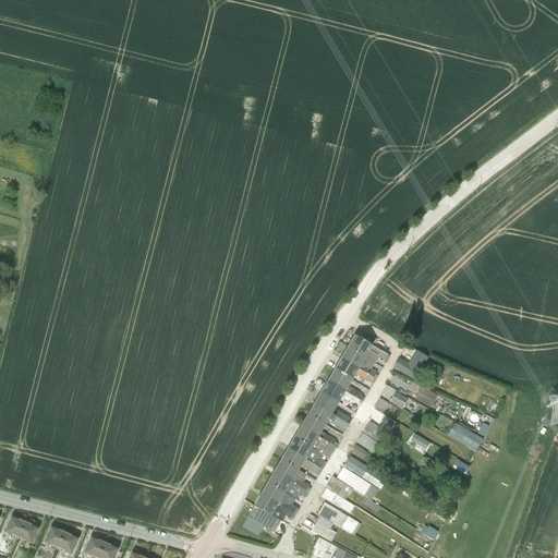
[(347,348),(365,359),(368,352),(372,347),(354,336),(347,348)]
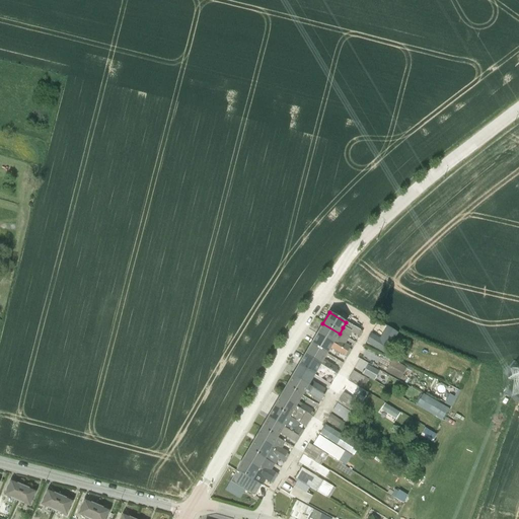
[(346,322),(343,327),(351,331),(359,337),(362,331),(360,330),(346,322)]
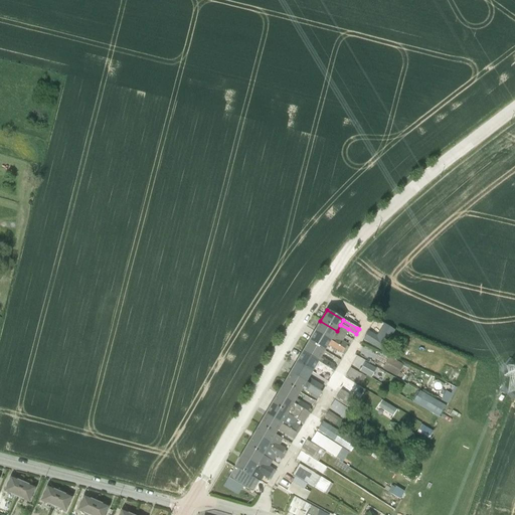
[(315,331),(331,340),(336,331),(337,331),(320,321),(315,331)]
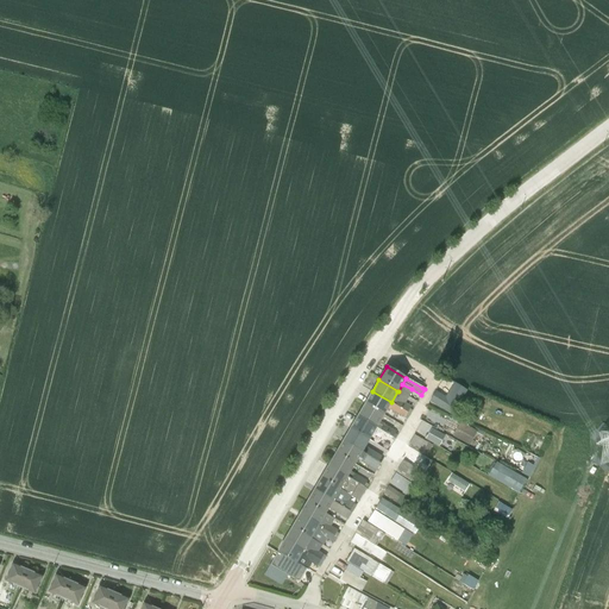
[(454,383),(446,396),(435,390),(429,401),(439,407),(452,415),(468,390),(454,383)]
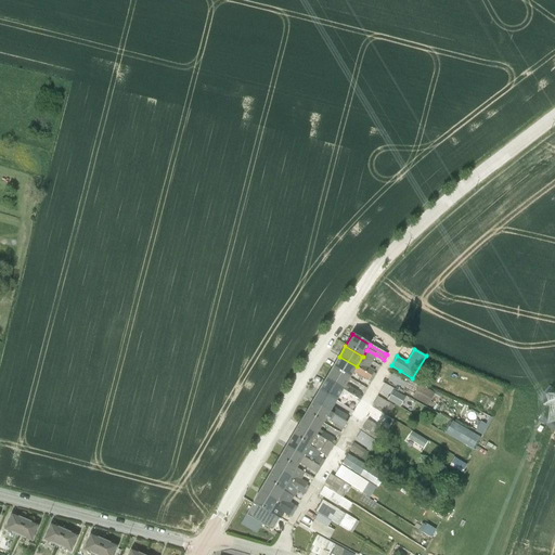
[(363,357),(362,357),(372,361),(375,355),(366,350),(363,357)]
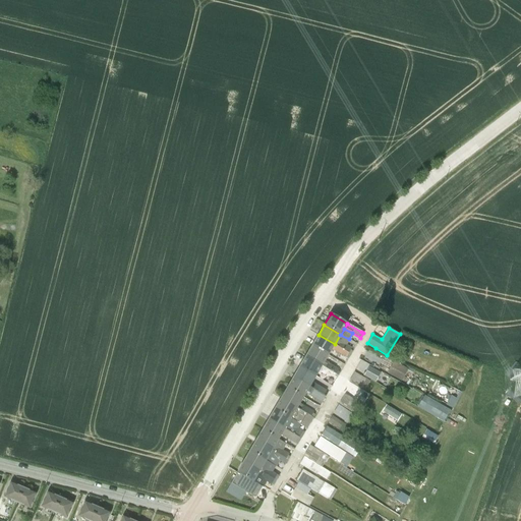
[(311,346),(329,355),(332,350),(335,344),(319,335),(311,346)]
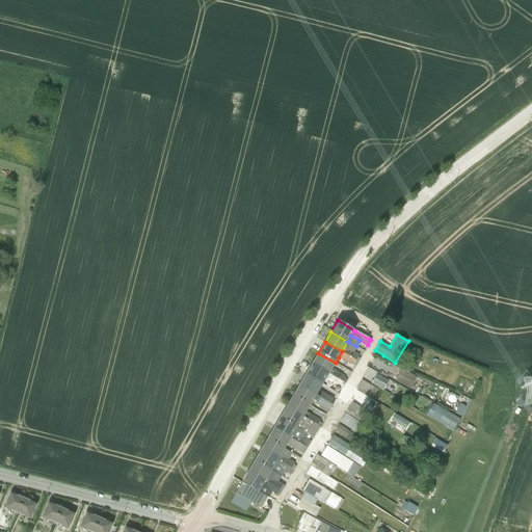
[(342,351),(339,357),(353,366),(354,364),(356,366),(361,360),(357,357),(358,355),(353,352),(356,346),(347,342),(342,351)]
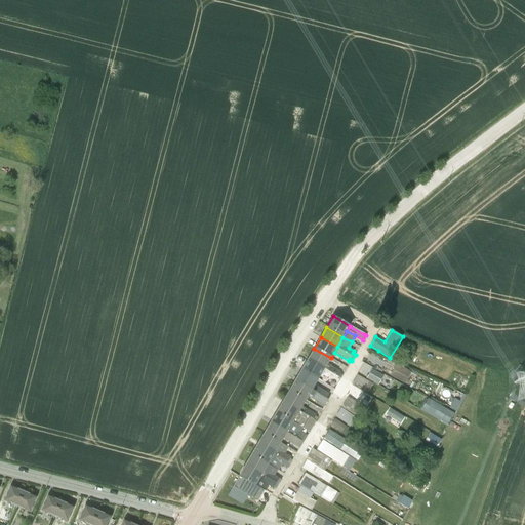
[(308,358),(325,368),(328,364),(331,358),(314,349),(308,358)]
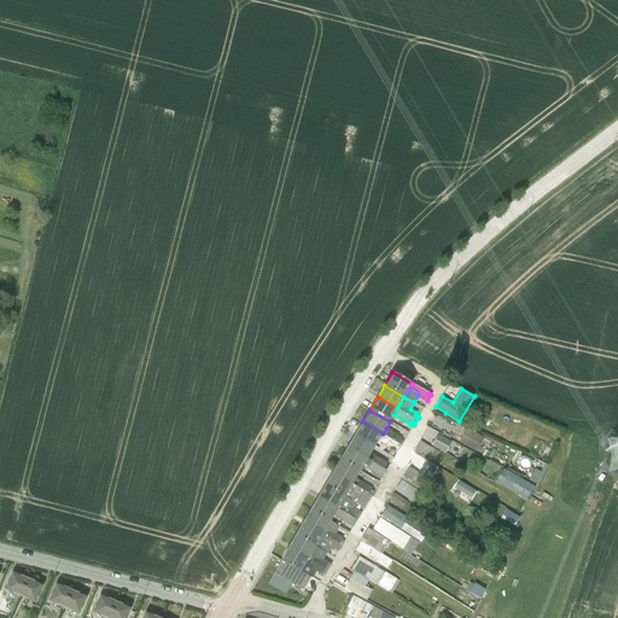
[(355,435),(374,447),(379,441),(383,433),(362,421),(355,435)]
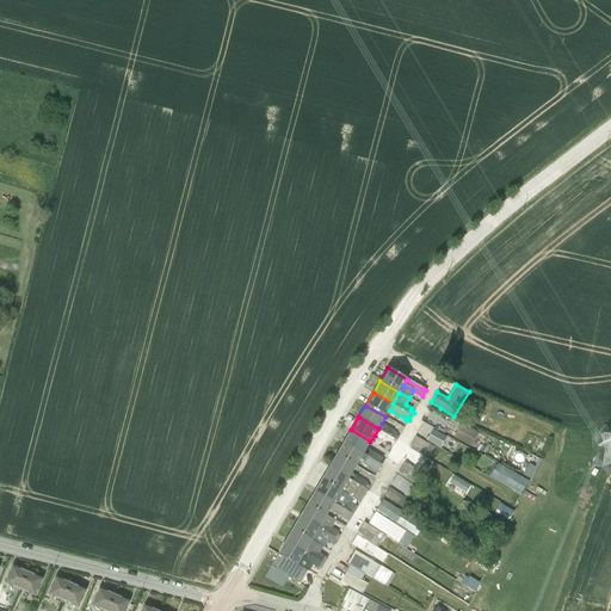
[(397,425),(401,426),(403,423),(393,417),(390,420),(397,425)]
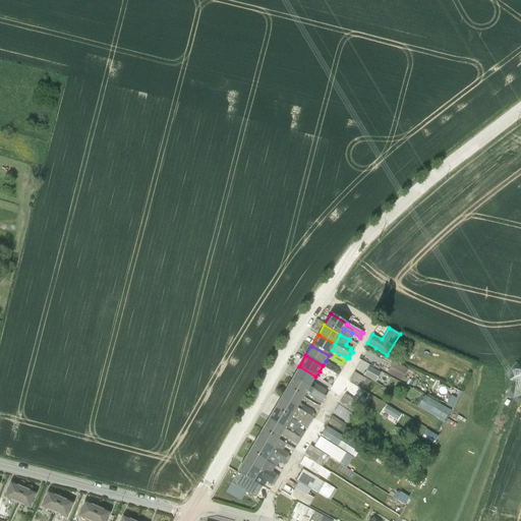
[(323,365),(320,371),(323,373),(324,373),(333,380),(336,381),(340,373),(338,371),(338,369),(329,364),(328,363),(326,361),(323,365)]
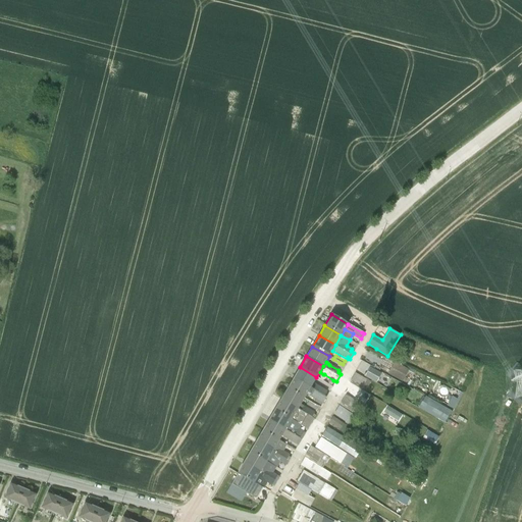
[(395,363),(388,374),(402,382),(409,370),(395,363)]
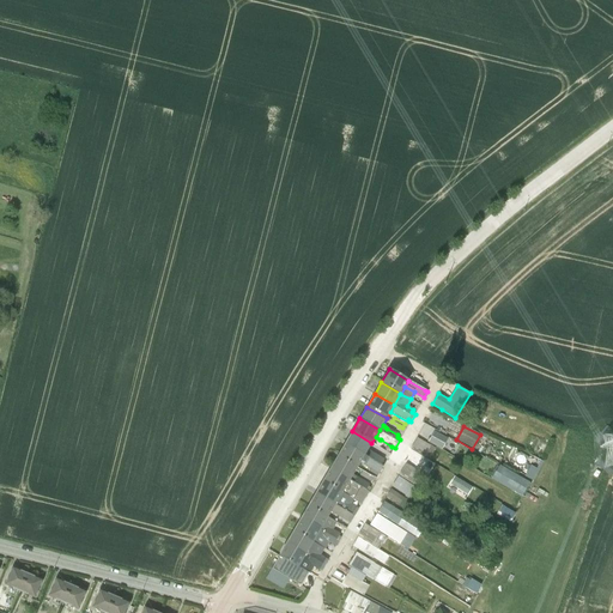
[(345,443),(365,455),(369,449),(371,444),(371,443),(352,431),(345,443)]
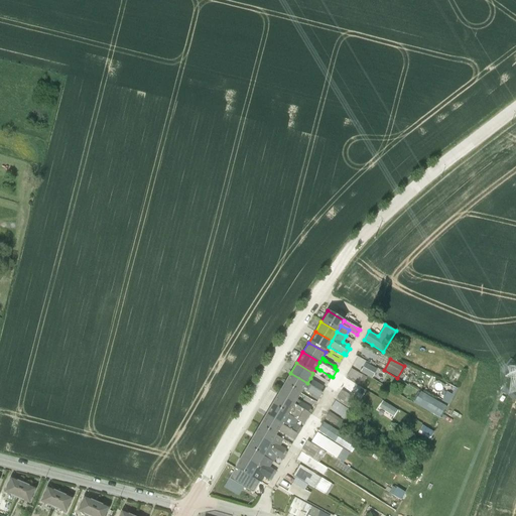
[(365,364),(360,371),(368,376),(373,368),(365,364)]
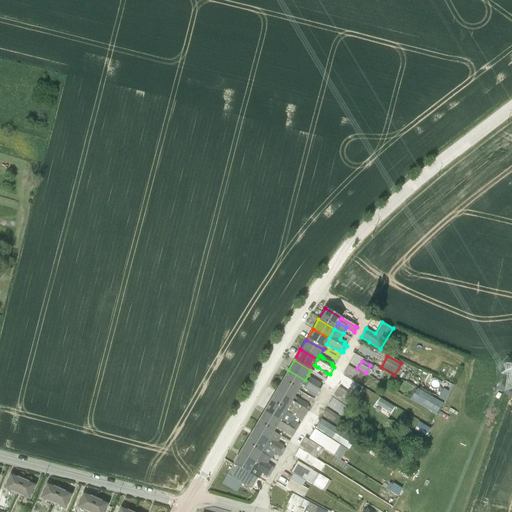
[(446,379),(451,368),(444,364),(438,375),(446,379)]
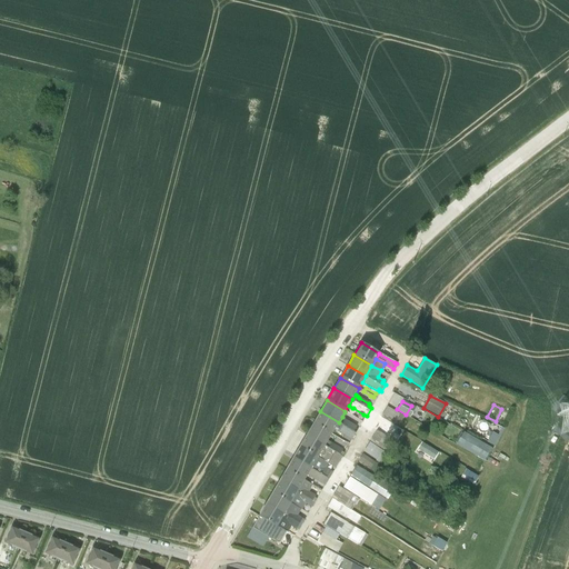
[(345,411),(345,412),(350,415),(353,408),(352,408),(349,406),(345,411)]
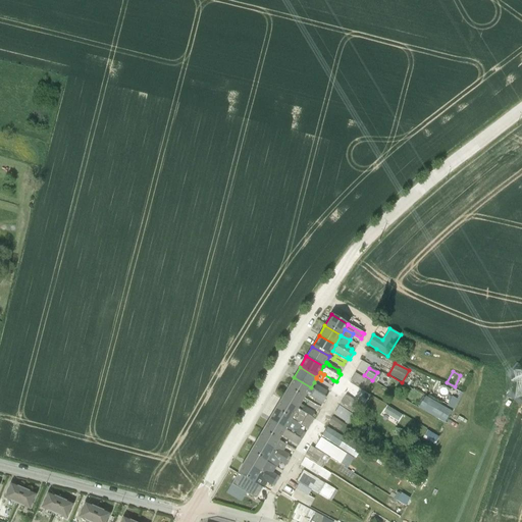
[(350,383),(368,394),(372,384),(370,382),(355,373),(350,382),(350,383)]
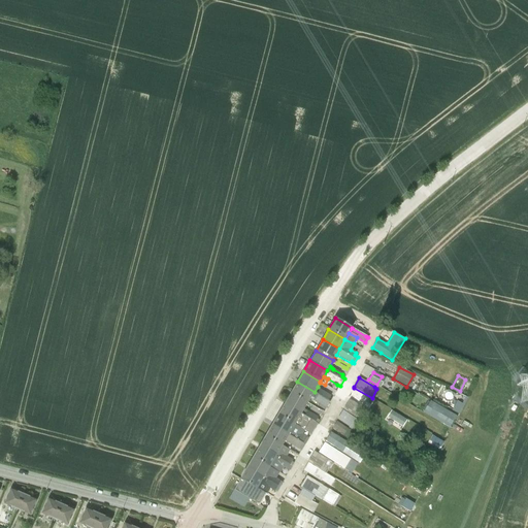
[(465,380),(460,391),(467,395),(472,383),(465,380)]
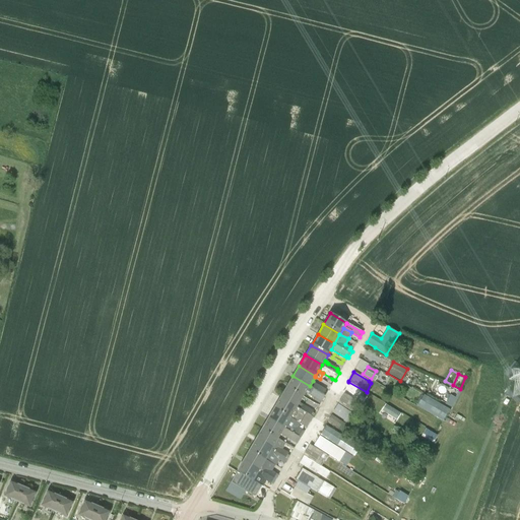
[(286,387),(303,397),(306,393),(309,388),(310,386),(293,376),(286,387)]
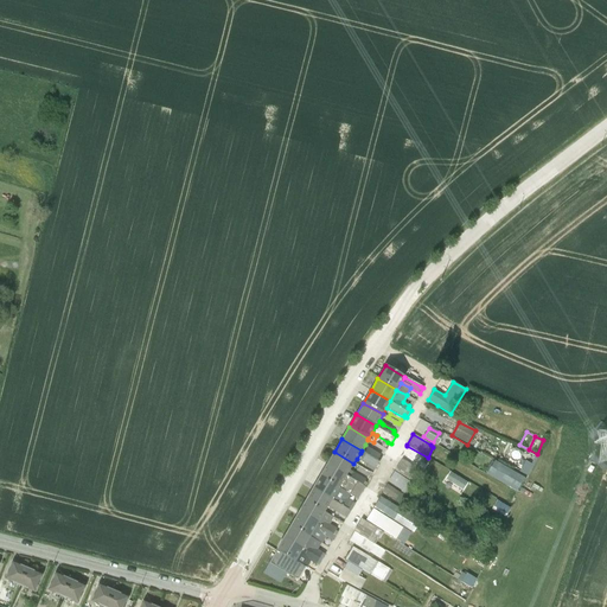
[(428,458),(407,446),(401,457),(422,470),(427,461),(436,467),(438,464),(428,458)]
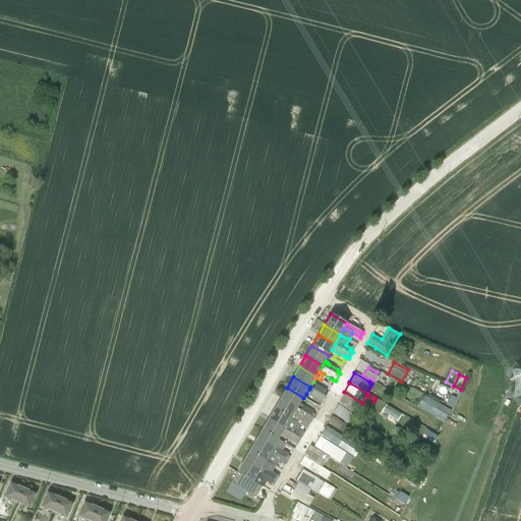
[(312,390),(323,396),(326,393),(327,391),(316,384),(312,390)]
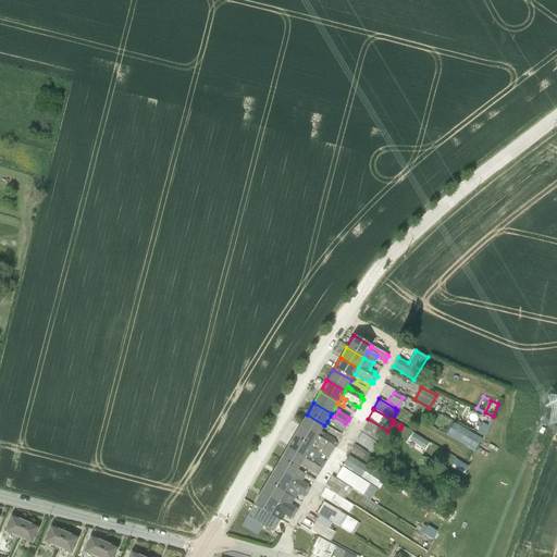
[(299,425),(318,437),(320,433),(324,425),(307,415),(299,425)]
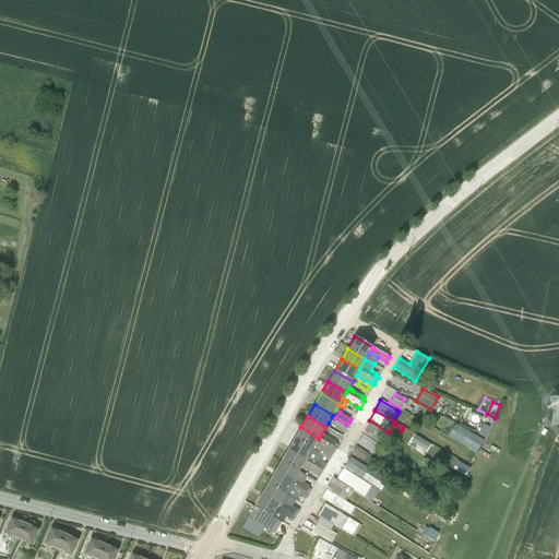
[(332,417),(329,423),(331,424),(331,423),(339,427),(337,430),(344,433),(349,426),(346,425),(335,418),(334,418),(332,417)]
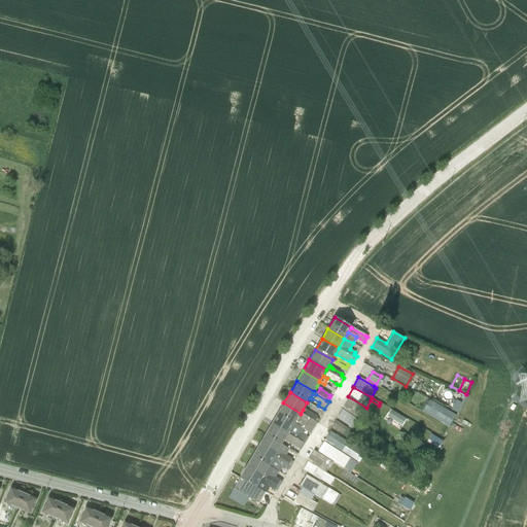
[(349,398),(343,409),(356,417),(362,407),(349,398)]
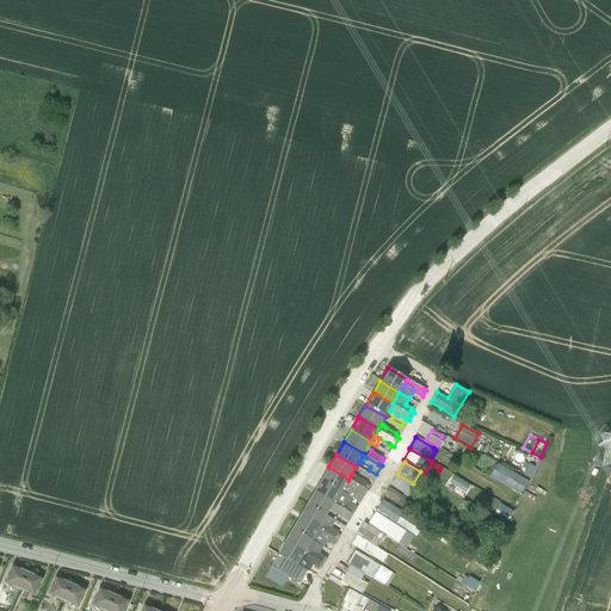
[(529,481),(498,463),(489,477),(520,495),(529,481)]
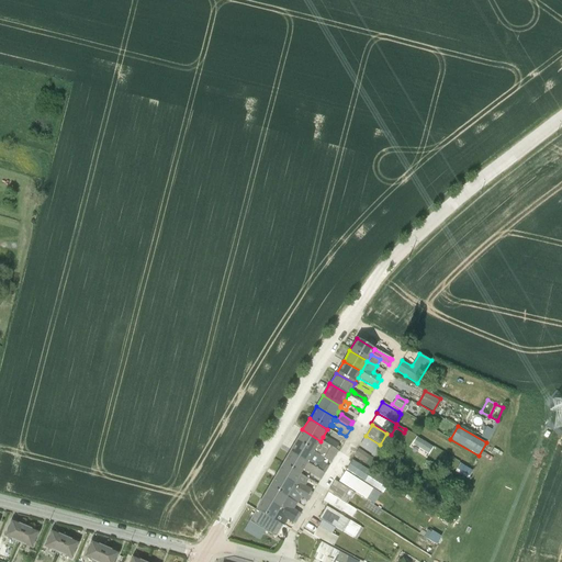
[(295,441),(314,452),(321,441),(302,429),(295,441)]
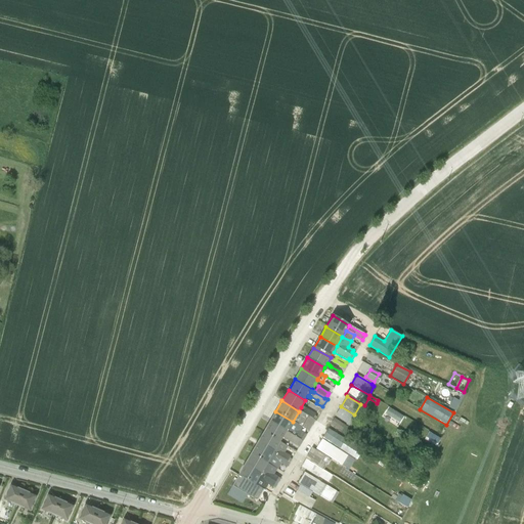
[(309,403),(307,406),(316,412),(319,408),(309,403)]
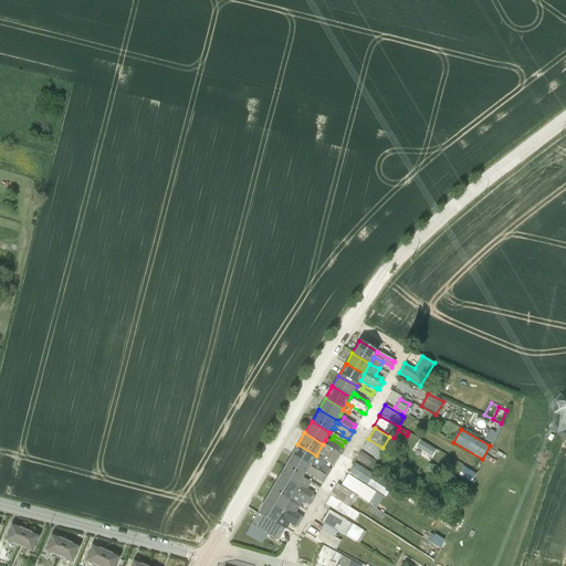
[(325,440),(323,444),(338,452),(341,454),(343,450),(341,449),(342,448),(328,440),(328,442),(325,440)]
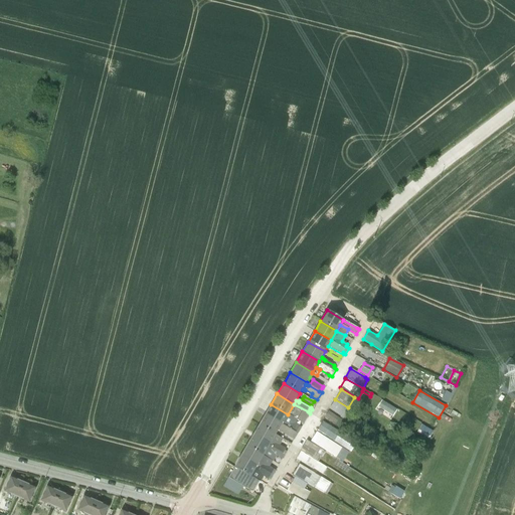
[(334,400),(329,409),(345,419),(351,410),(334,400)]
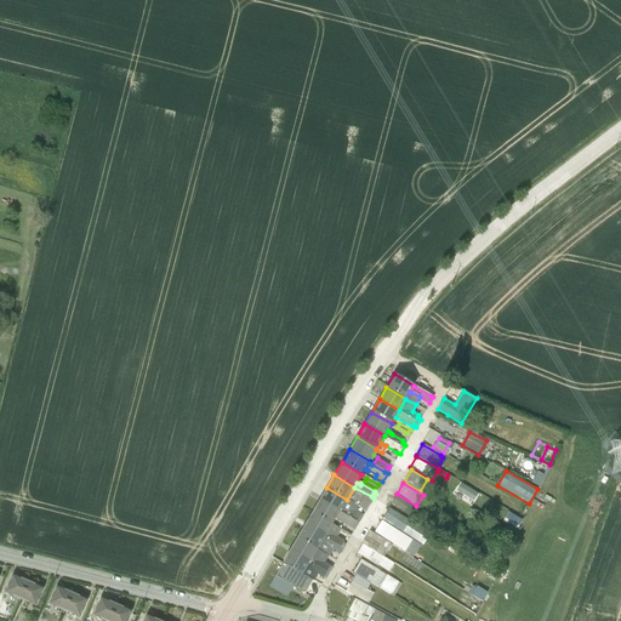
[(479,493),(461,483),(457,490),(474,500),(479,493)]
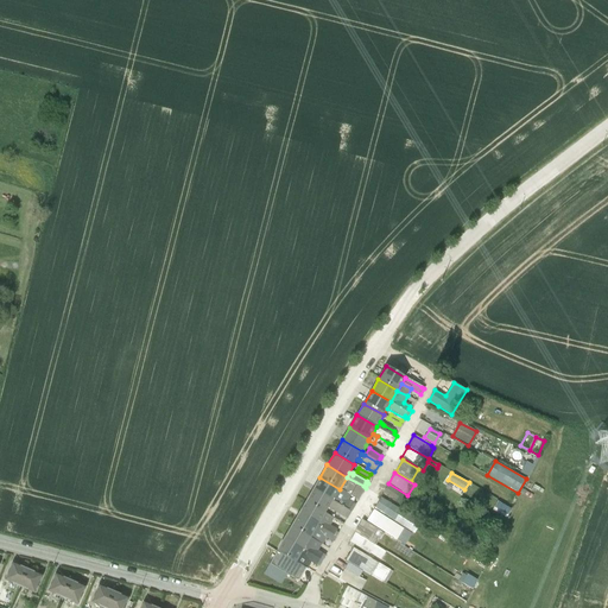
[(312,489),(331,502),(337,494),(340,489),(320,477),(312,489)]
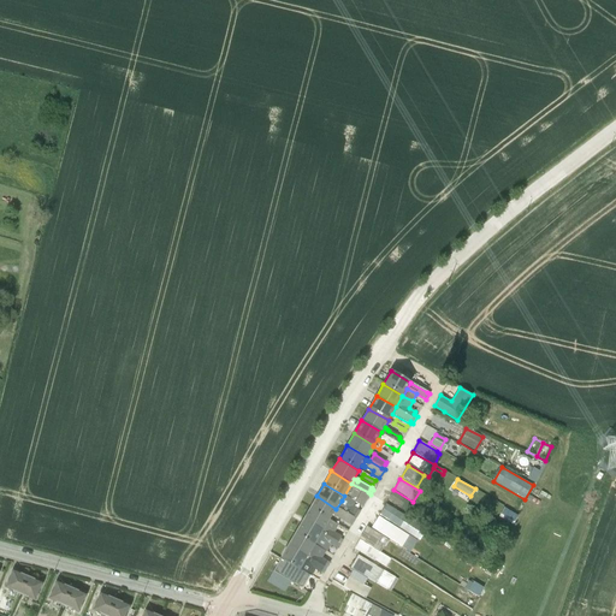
[(344,496),(355,502),(362,507),(371,495),(368,492),(351,484),(344,496)]
